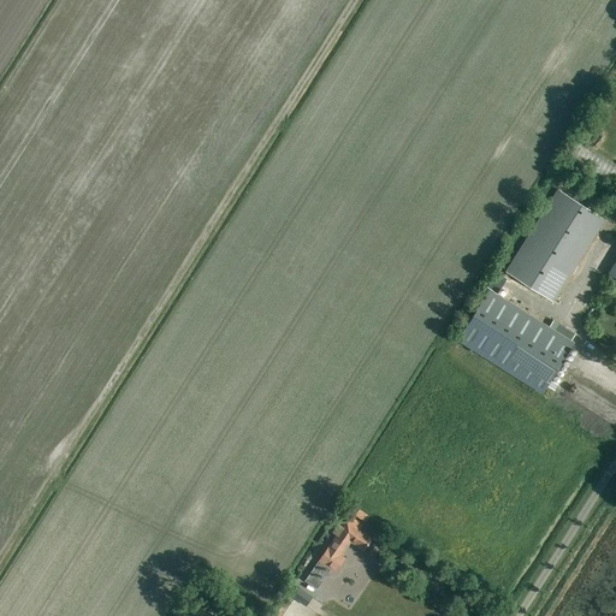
[(615,185),(615,183),(615,164),(579,142),(569,159),(615,185)]
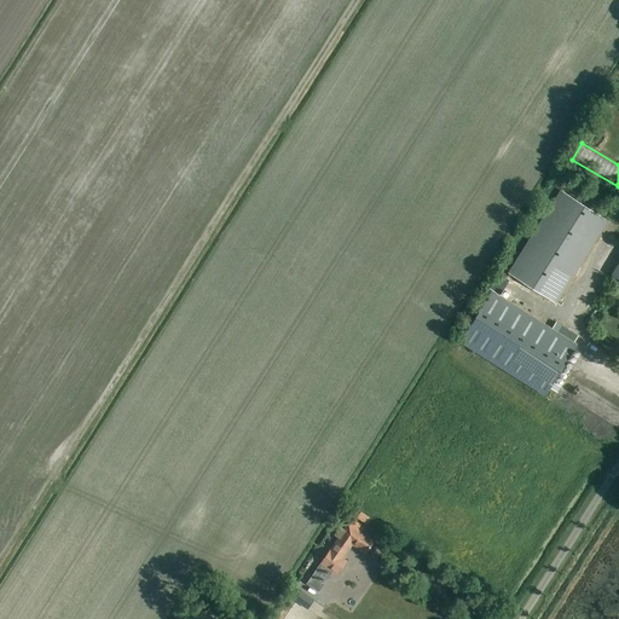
[(556,305),(609,221),(560,191),(508,273),(556,305)]
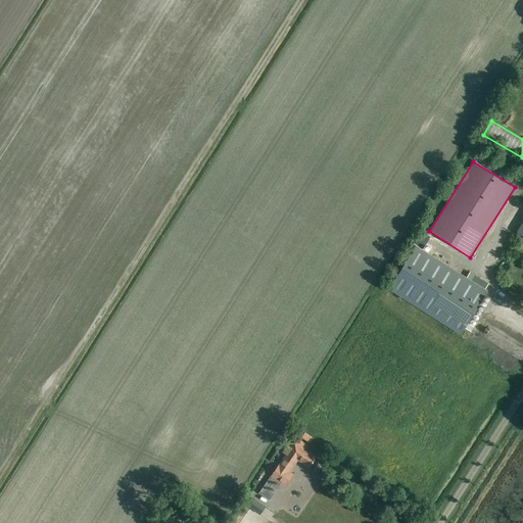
[(417,237),(414,243),(418,246),(422,248),(425,242),(422,240),(417,237)]
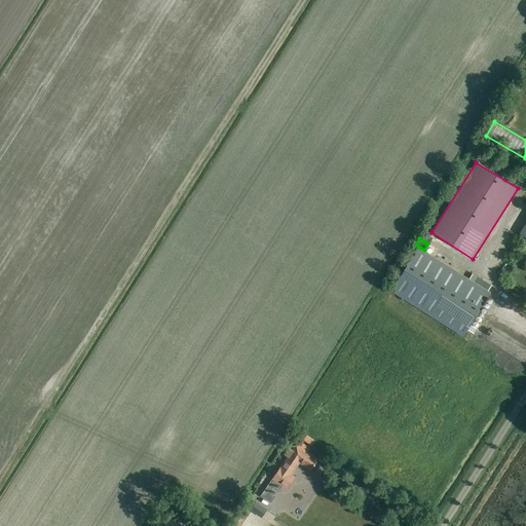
[(474,283),(418,248),(390,292),(463,337),(468,330),(471,326),(491,294),(487,292),(491,286),(478,276),(474,283)]
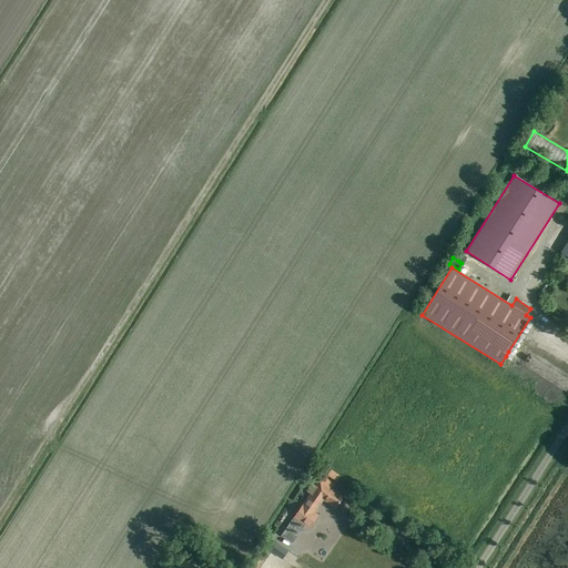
[(333,486),(324,480),(321,486),(314,483),(308,490),(311,492),(293,518),(304,525),(308,528),(317,515),(315,513),(323,500),(337,509),(344,497),(332,488),(333,486)]
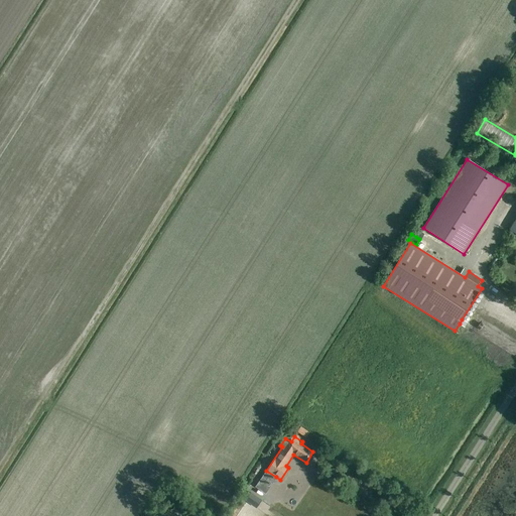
[(265,494),(276,477),(266,471),(255,487),(265,494)]
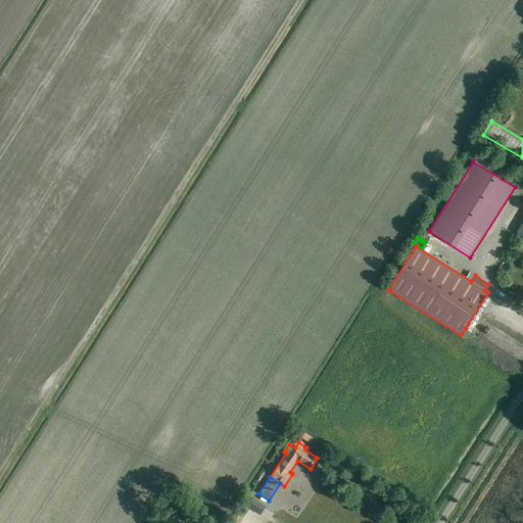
[(253,500),(248,508),(254,512),(259,504),(253,500)]
